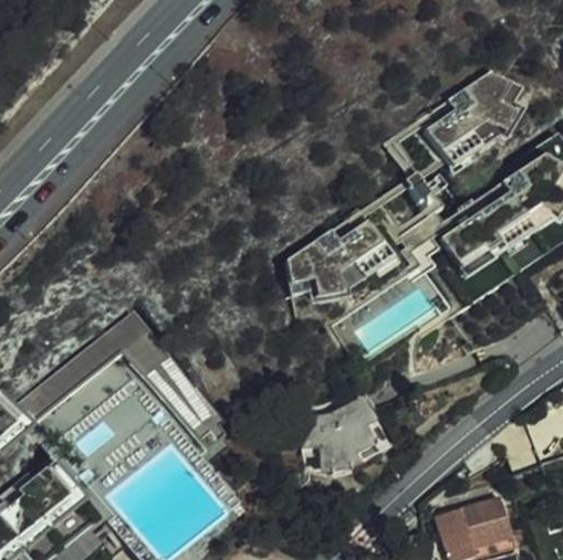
[(490,69),(447,98),(454,108),(425,128),(440,150),(485,120),(502,131),(515,111),(500,101),(511,82),(508,80),(490,69)]
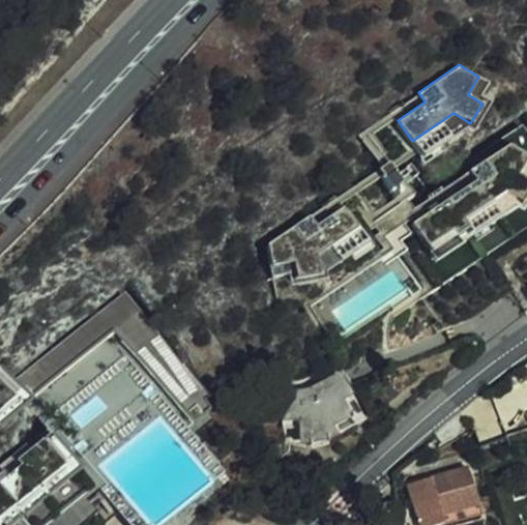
[(476,73),(475,75),(478,77),(468,94),(482,104),(487,97),(480,94),(489,80),(476,73)]
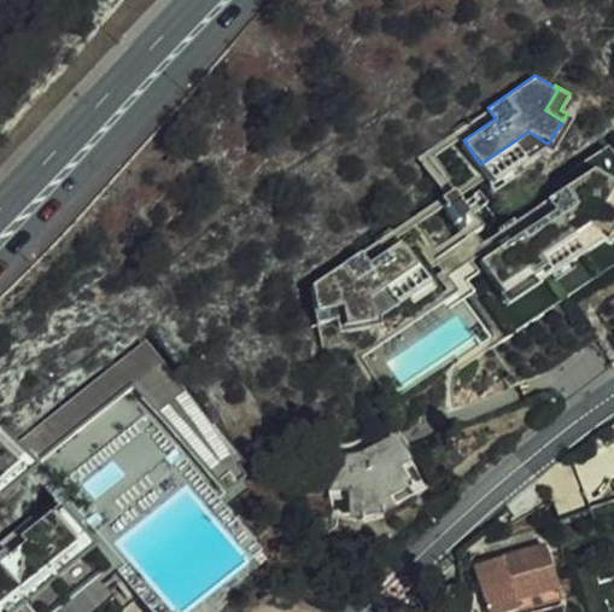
[(548,144),(544,151),(549,153),(572,117),(567,114),(562,121),(548,144)]
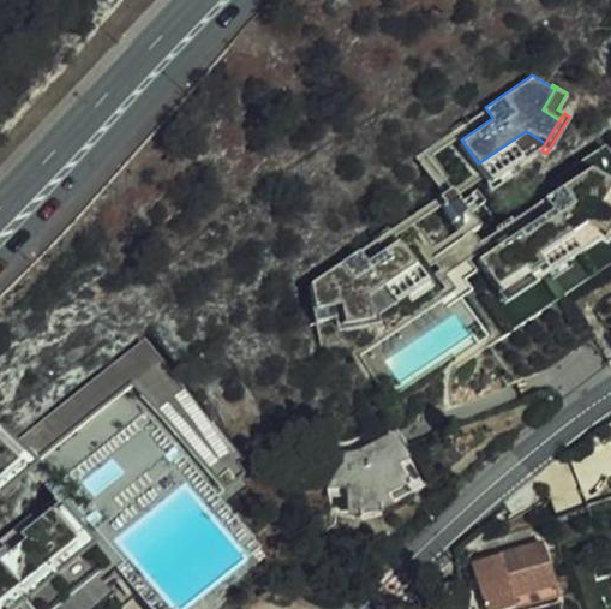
[(443,191),(450,186),(429,154),(457,135),(454,127),(417,153),(443,191)]
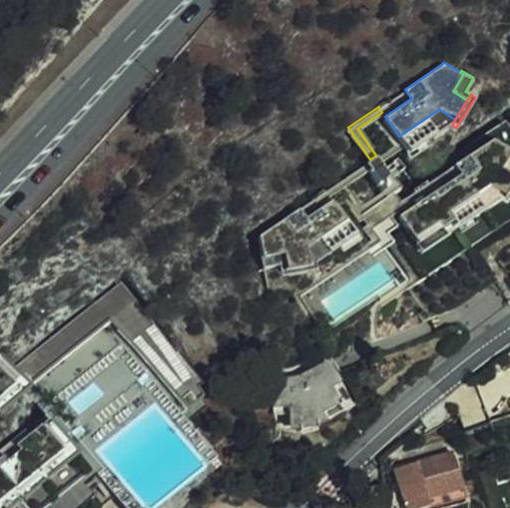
[(439,109),(399,136),(401,139),(404,144),(408,151),(450,124),(452,125),(455,119),(439,109)]
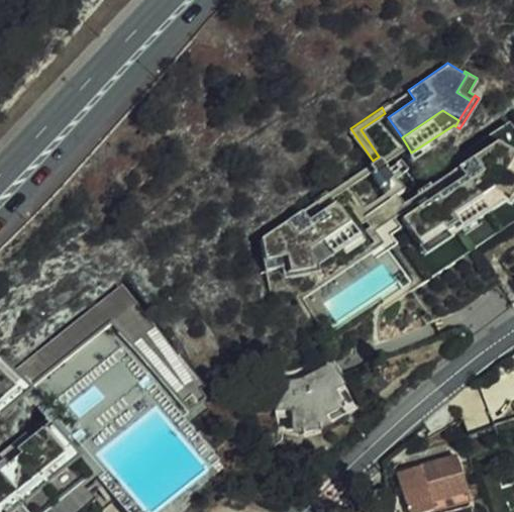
[(390,196),(366,212),(414,285),(435,315),(459,305),(463,303),(457,295),(497,269),(479,241),(513,217),(513,115),(512,113),(405,186),(390,196)]
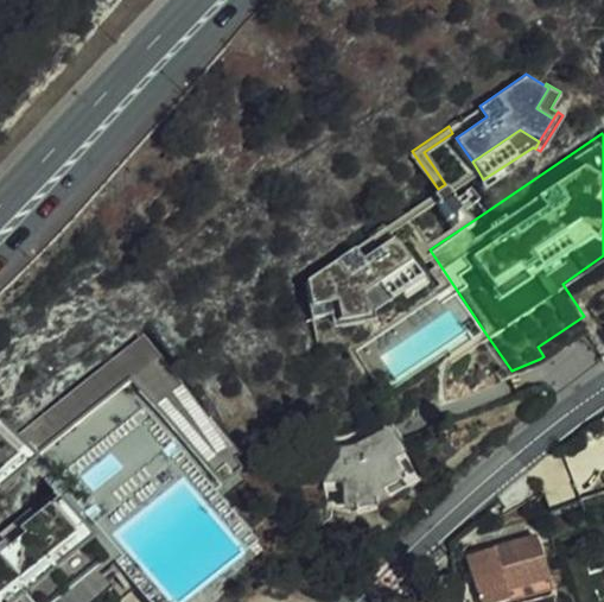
[(438,189),(356,246),(364,257),(370,253),(367,248),(478,171),(475,165),(445,184),(438,189)]
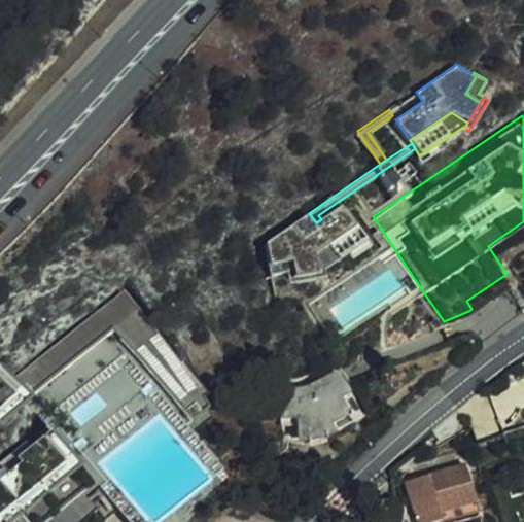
[(411,158),(392,170),(397,177),(403,174),(405,177),(418,168),(411,158)]
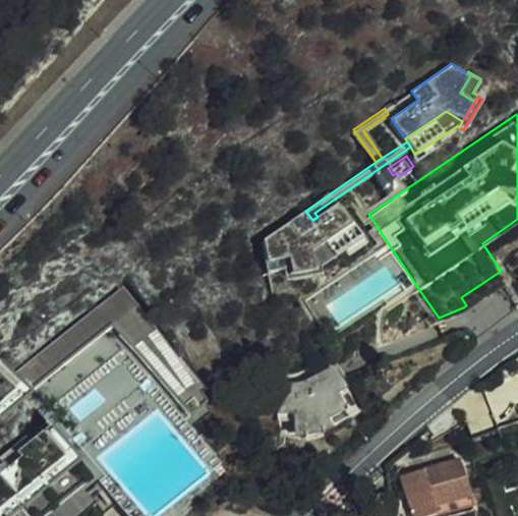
[(388,168),(378,175),(385,185),(395,178),(393,175),(388,168)]
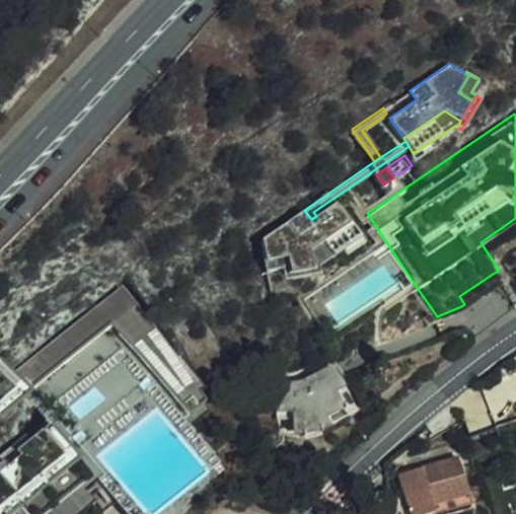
[(396,171),(391,174),(393,177),(398,185),(388,192),(391,197),(407,187),(398,174),(396,171)]
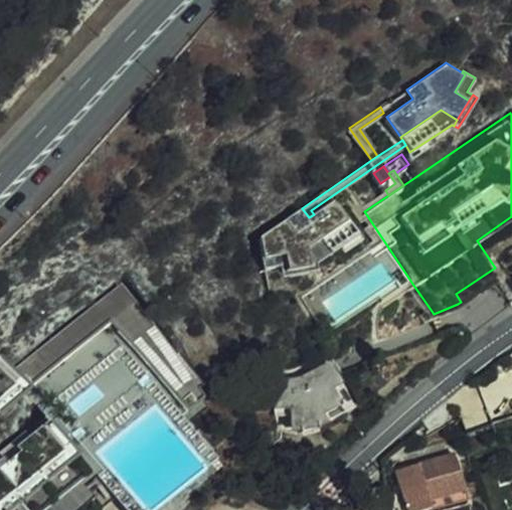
[(302,208),(263,235),(266,255),(266,258),(287,255),(290,271),(312,267),(309,247),(348,220),(334,200),(314,214),(309,217),(302,208)]
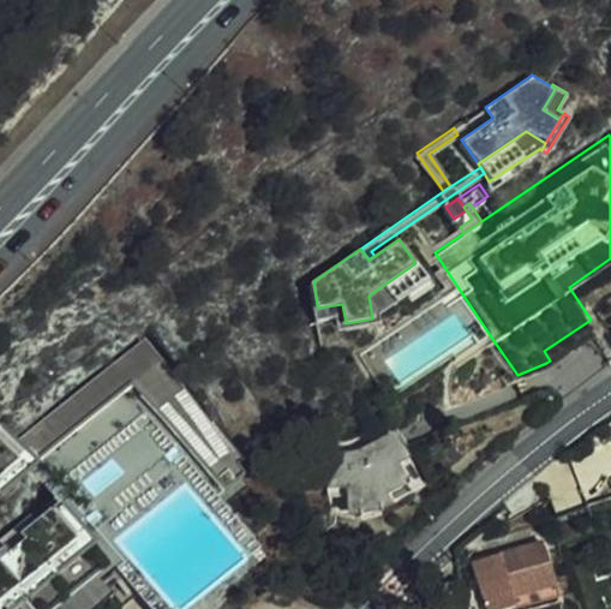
[(317,308),(317,304),(315,304),(317,321),(336,317),(339,332),(381,323),(379,315),(427,281),(415,263),(369,296),(372,318),(346,323),(342,304),(317,308)]
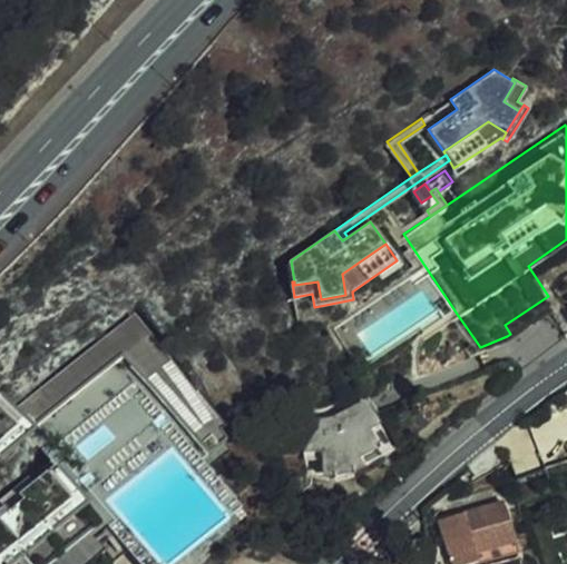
[(548,296),(505,325),(510,334),(555,305),(548,296)]
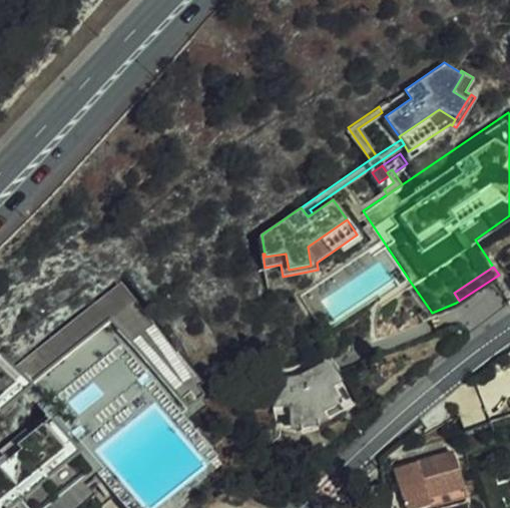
[(3,374),(37,418),(66,456),(81,476),(162,415),(170,426),(205,400),(118,287),(3,374)]
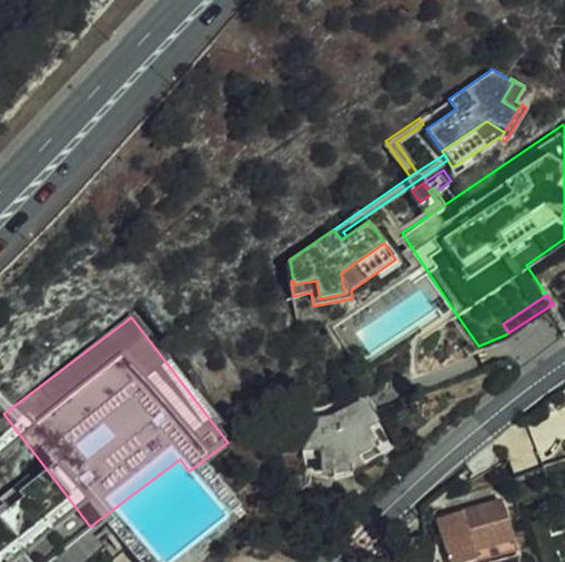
[(370,425),(379,420),(367,398),(335,415),(305,416),(308,447),(322,445),(325,472),(338,471),(352,467),(363,461),(360,452),(379,442),(370,425)]
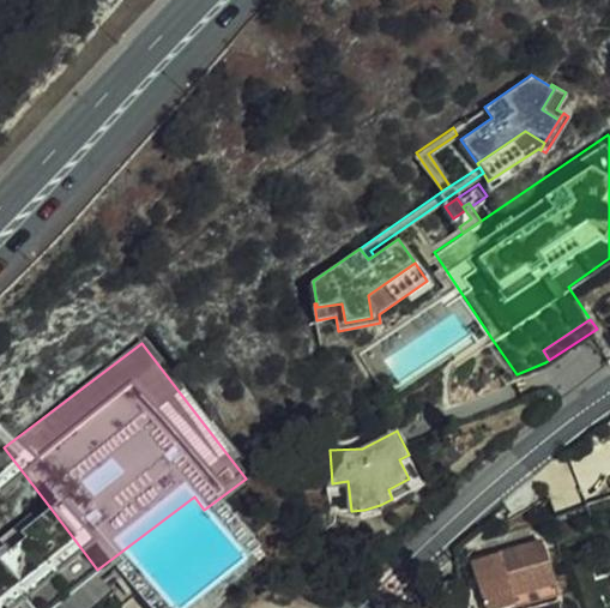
[(424,483),(409,455),(399,459),(409,479),(388,489),(392,499),(424,483)]
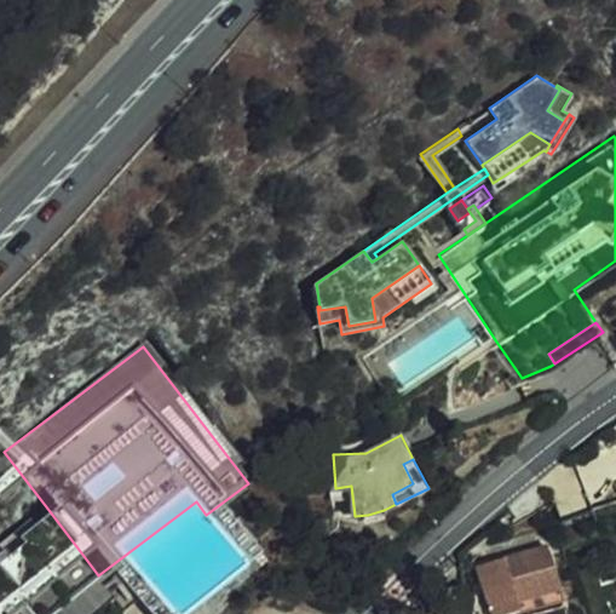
[(0,470),(0,492),(18,478),(7,465),(0,470)]
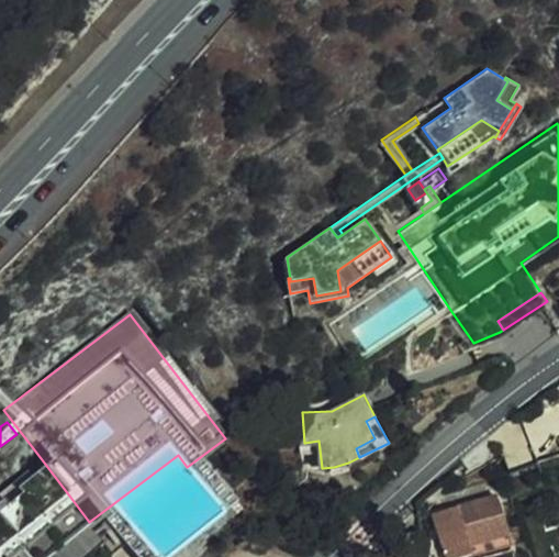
[(231,446),(225,438),(187,467),(192,475),(231,446)]
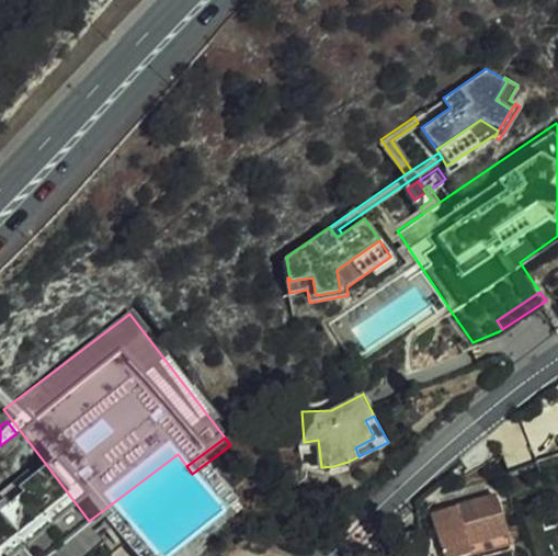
[(178,454),(89,521),(115,555),(173,555),(226,518),(192,474),(186,466),(178,454)]
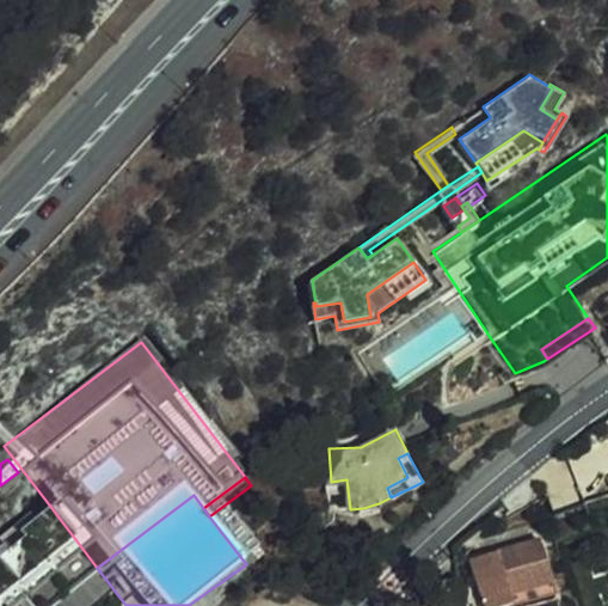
[(44,499),(30,509),(53,539),(65,554),(79,544),(44,499)]
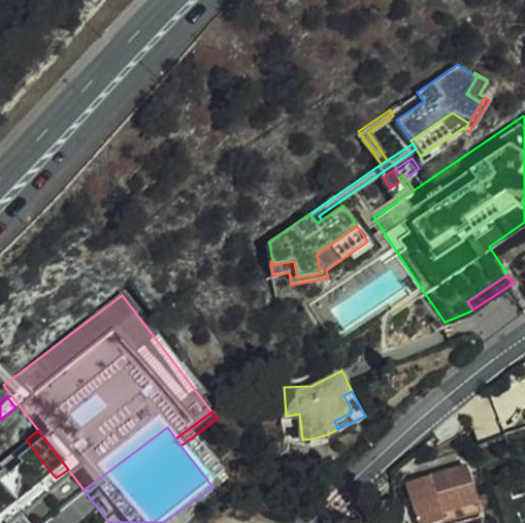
[(0,497),(45,465),(26,439),(0,459),(0,497)]
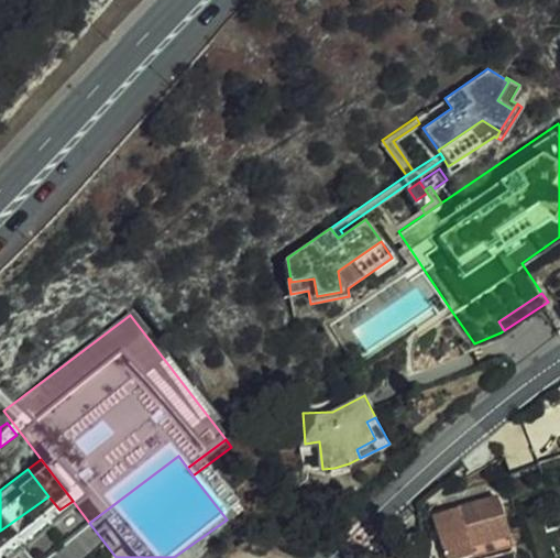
[(500,494),(436,511),(449,557),(512,540),(500,494)]
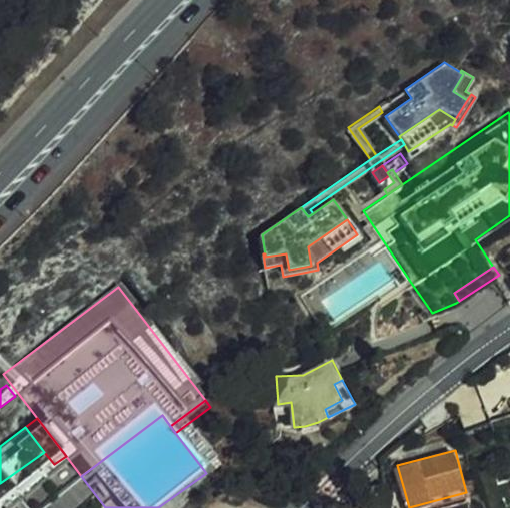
[(44,452),(0,483),(0,502),(54,464),(44,452)]
